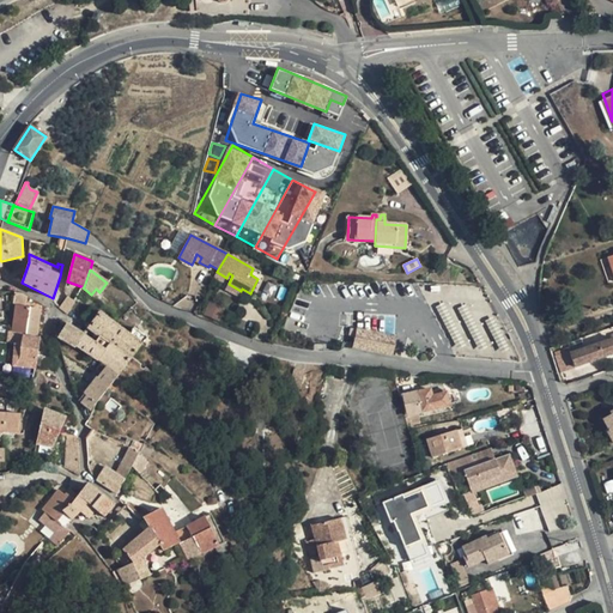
[(224,283),(226,278),(217,272),(214,277),(224,283)]
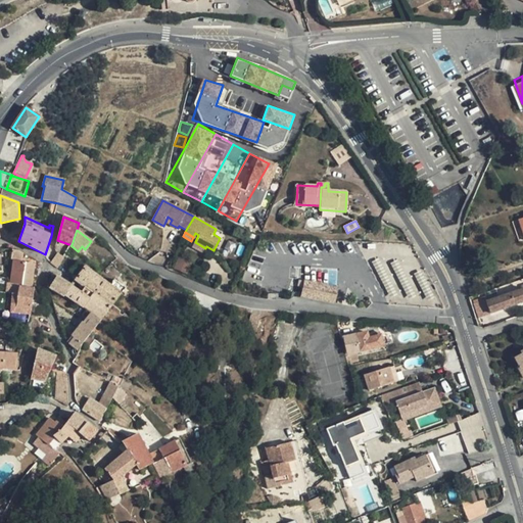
[(203,252),(205,248),(195,242),(193,246),(203,252)]
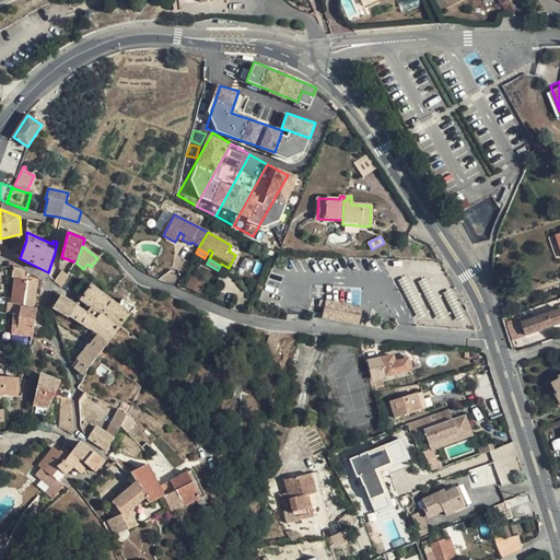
[(11,303),(8,302),(7,304),(6,313),(15,314),(20,315),(21,306),(21,305),(34,307),(37,282),(23,281),(24,271),(22,269),(13,268),(12,279),(14,280),(11,303)]
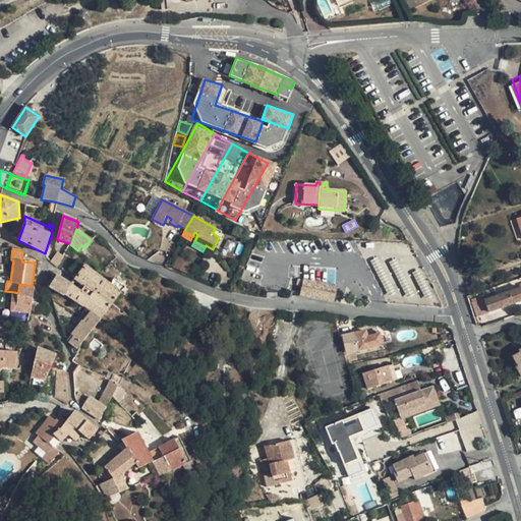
[(57,252),(51,262),(51,263),(57,268),(60,264),(64,256),(57,252)]
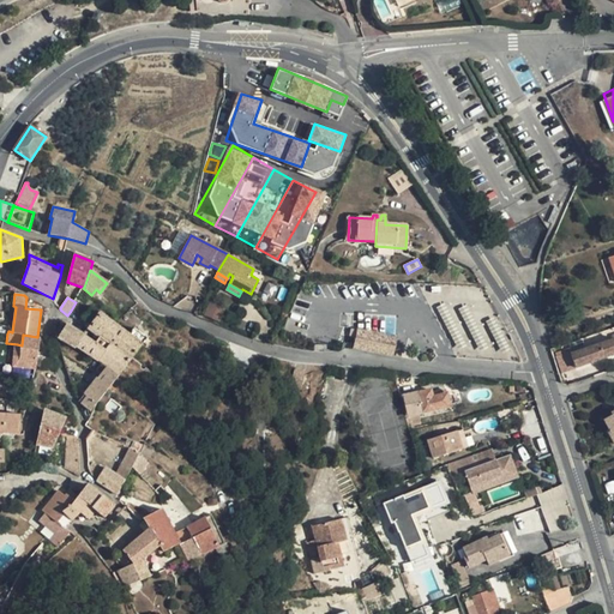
[(220,321),(226,308),(211,302),(205,315),(220,321)]
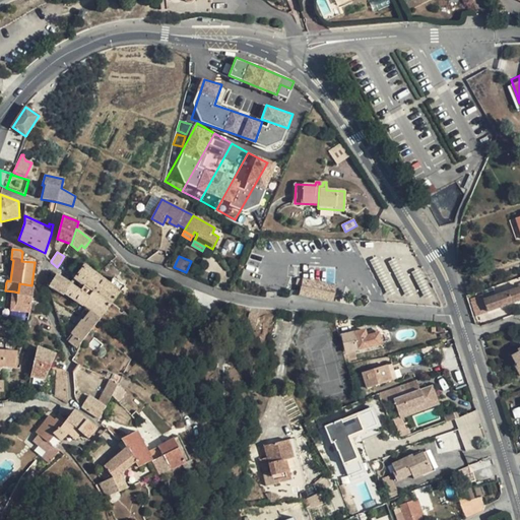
[(77,258),(68,270),(76,276),(74,278),(84,286),(81,290),(90,297),(93,291),(94,291),(104,278),(99,274),(77,258)]
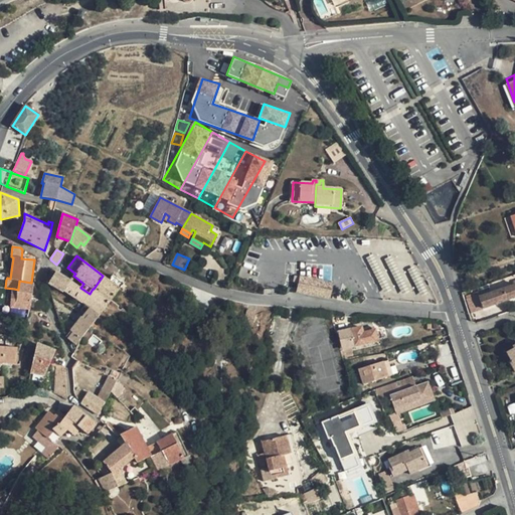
[(56,272),(48,285),(63,293),(64,291),(67,286),(70,281),(56,272)]
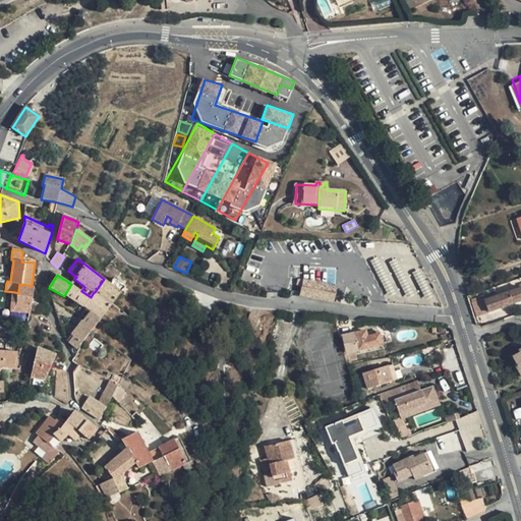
[(111,284),(104,279),(95,292),(112,305),(126,287),(116,280),(114,279),(113,282),(111,284)]
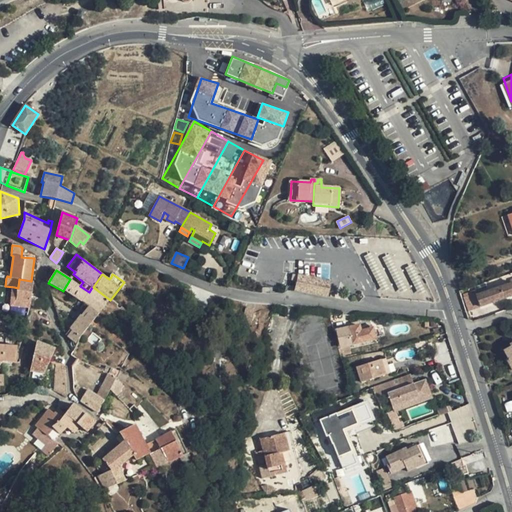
[(295,290),(311,293),(315,278),(298,275),(295,290)]
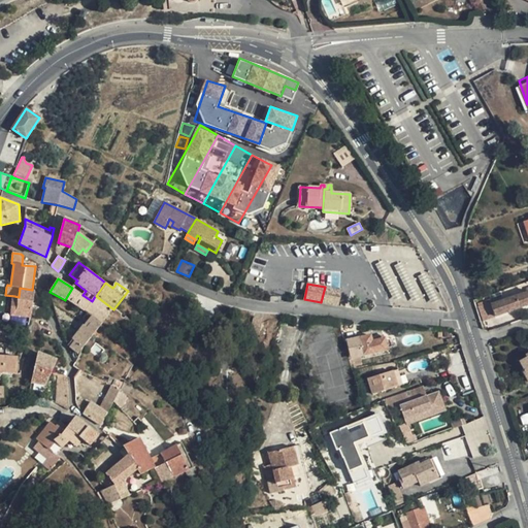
[(341,291),(325,287),(321,302),(338,306),(341,291)]
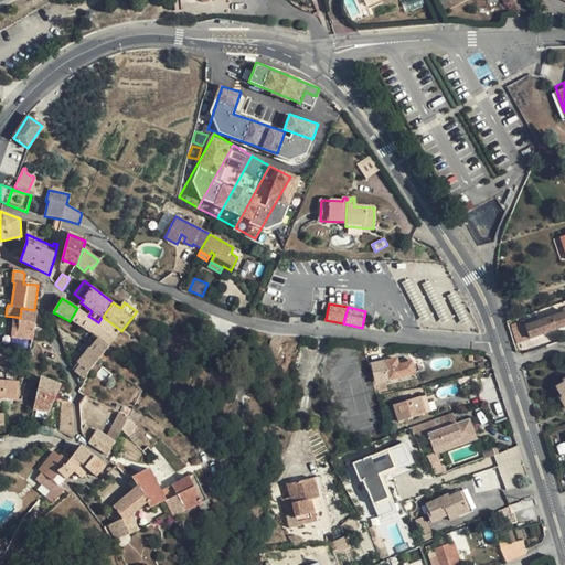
[(88,316),(77,308),(74,313),(71,319),(91,332),(93,334),(98,339),(109,347),(113,342),(121,331),(103,317),(102,317),(98,322),(88,316)]
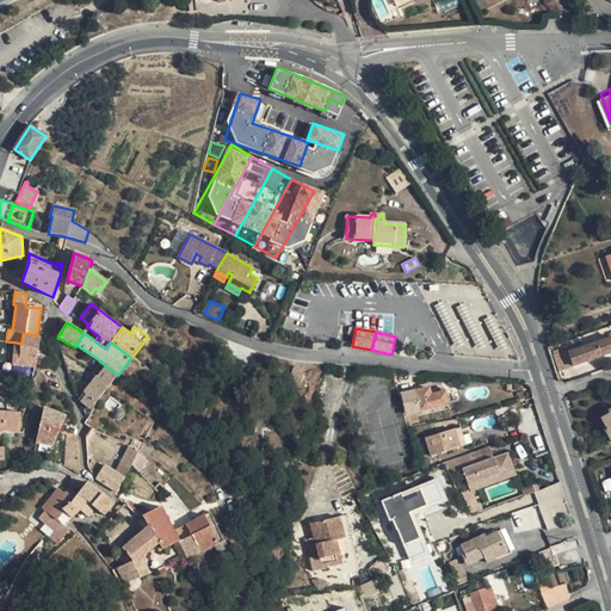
[(13,358),(37,360),(41,337),(23,334),(22,344),(17,343),(13,358)]
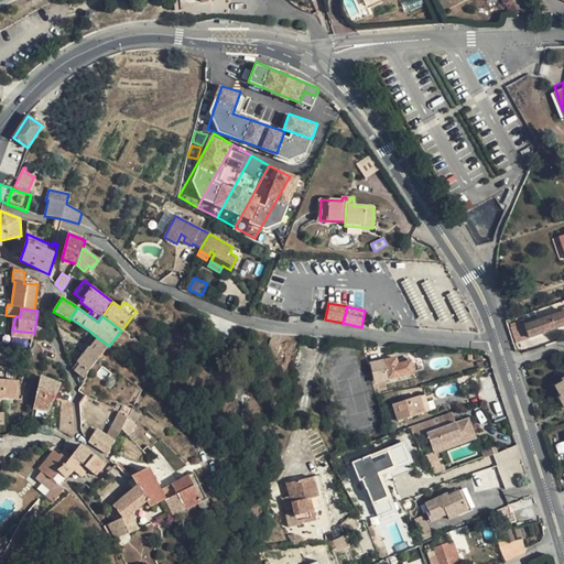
[(563,310),(523,324),(528,336),(563,324),(563,310)]
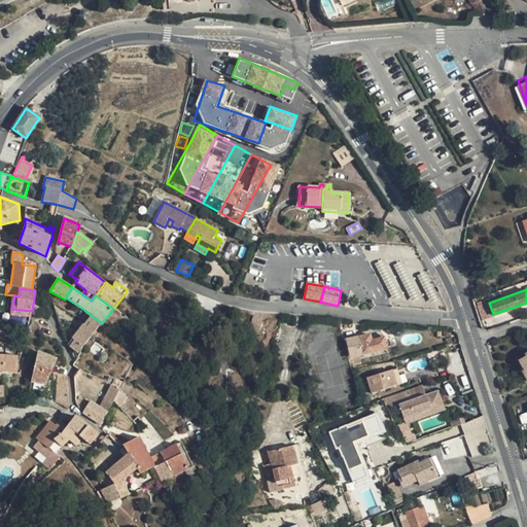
[(88,321),(92,316),(86,312),(82,318),(88,321)]
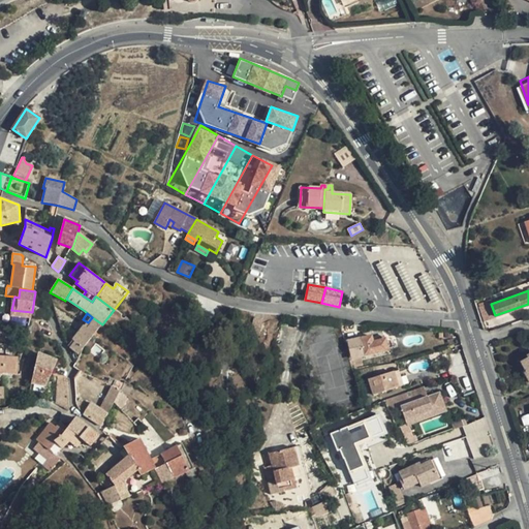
[(79,354),(84,348),(102,324),(92,317),(88,322),(84,327),(83,325),(72,340),(74,342),(70,347),(79,354)]
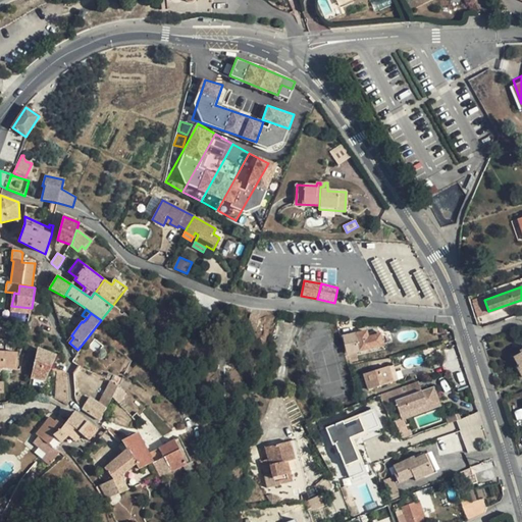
[(255,331),(259,316),(251,314),(247,329),(255,331)]
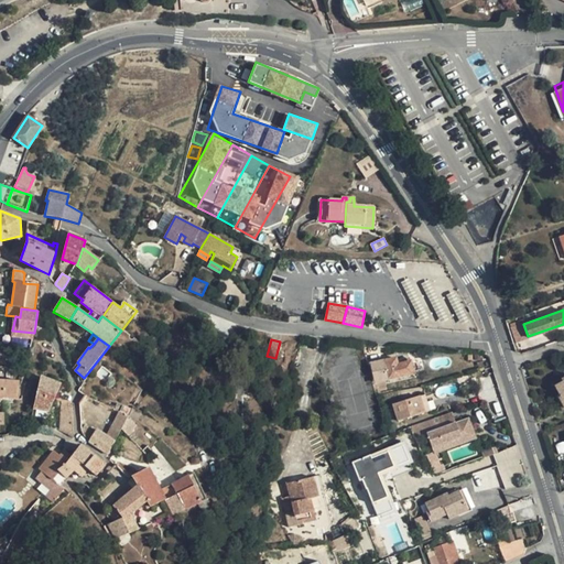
[(388,379),(413,373),(411,361),(398,365),(397,358),(383,360),(388,379)]
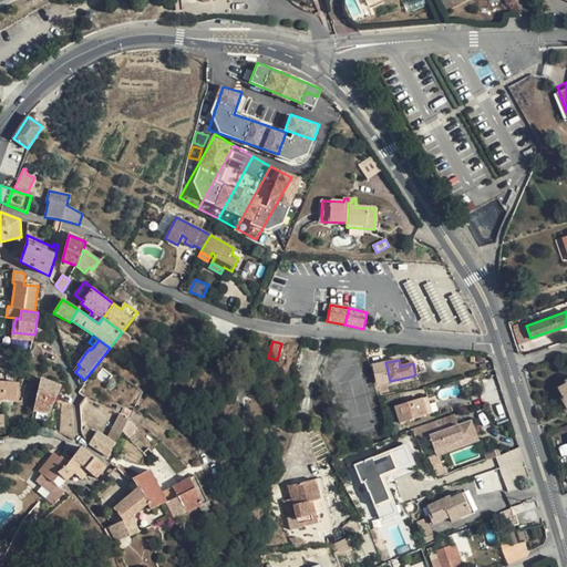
[(61,387),(41,379),(37,395),(34,411),(50,414),(53,402),(54,402),(61,387)]
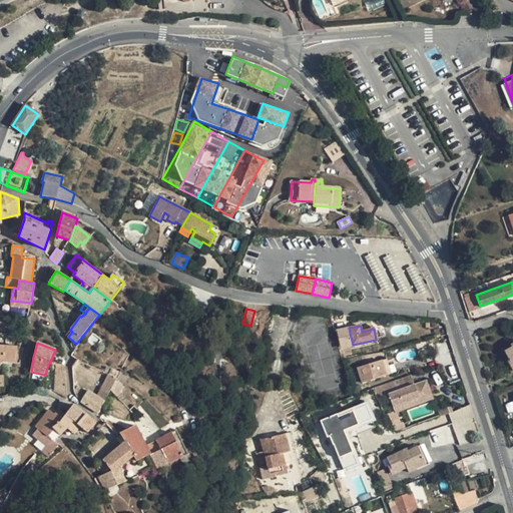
[(18,348),(0,346),(0,363),(2,364),(3,363),(17,364),(18,349),(18,348)]
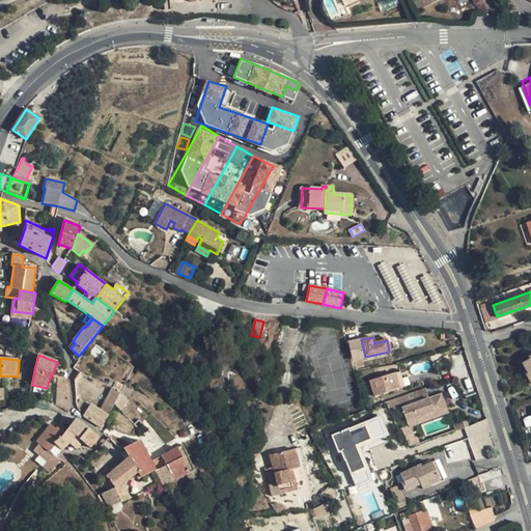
[(395,372),(370,381),(374,396),(404,387),(399,371),(395,373),(395,372)]
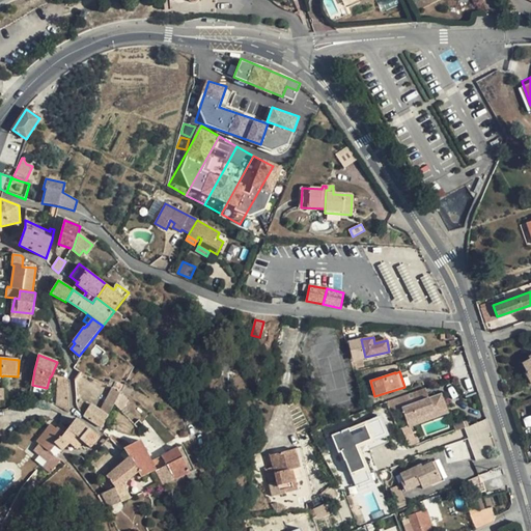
[(58,379),(56,406),(70,413),(67,383),(62,380),(58,379)]
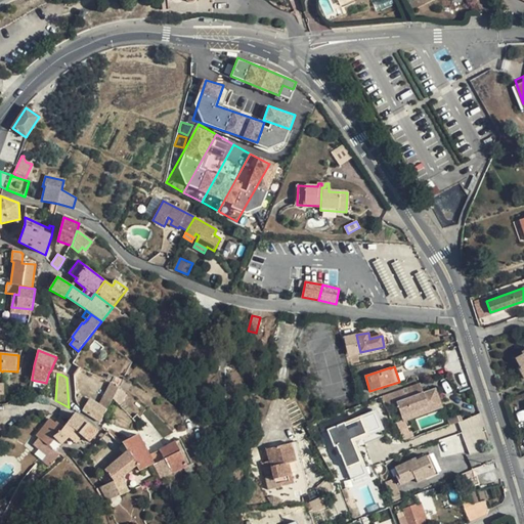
[(110,375),(106,381),(111,383),(120,387),(123,381),(110,375)]
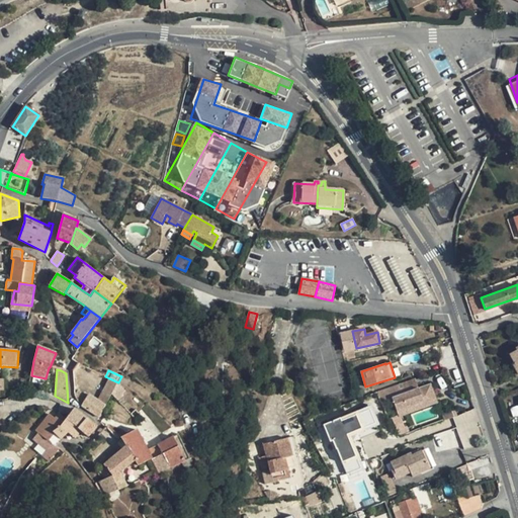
[(78,391),(75,395),(76,400),(82,406),(99,418),(106,406),(112,395),(117,384),(118,382),(109,378),(98,400),(97,400),(89,394),(87,397),(78,391)]
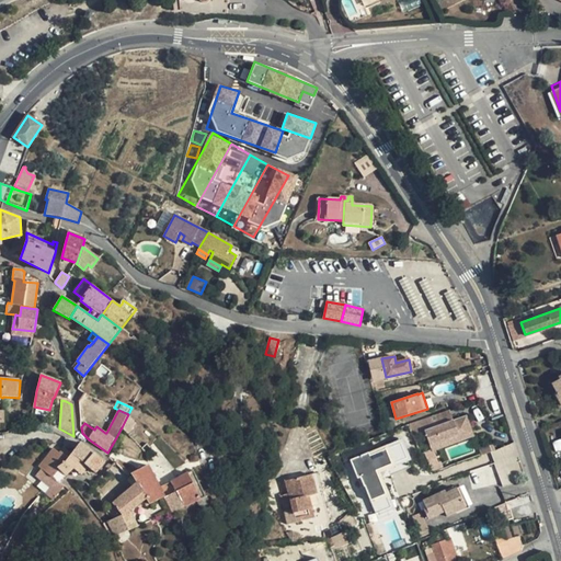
[(453,421),(449,410),(409,424),(414,435),(424,432),(426,436),(430,445),(457,435),(458,436),(471,430),(467,416),(453,421)]
